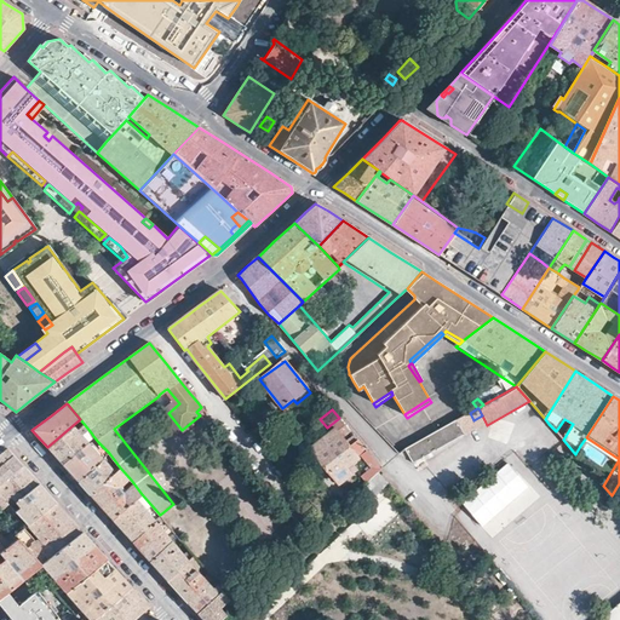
[(474,420),(470,413),(406,449),(414,464),(477,426),(474,420)]
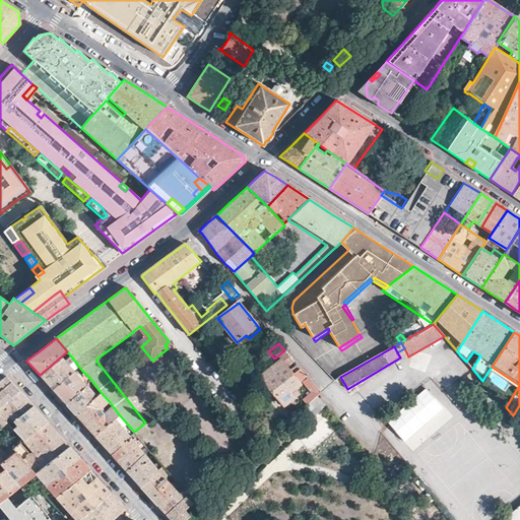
[(73,365),(76,363),(67,351),(40,375),(47,383),(53,389),(73,371),(73,369),(73,365)]
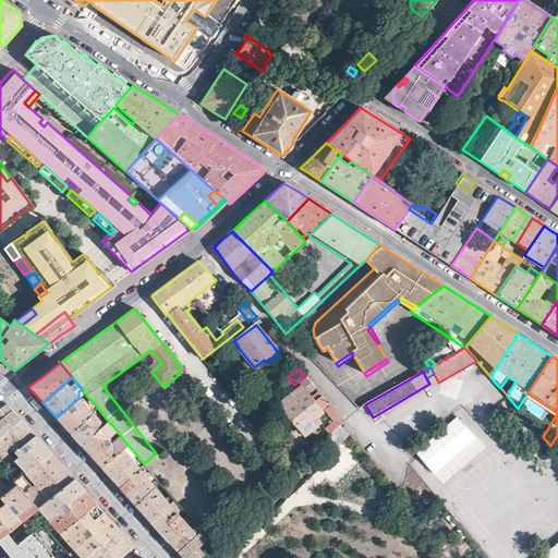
[(279,403),(291,420),(322,396),(318,392),(312,398),(302,386),(279,403)]
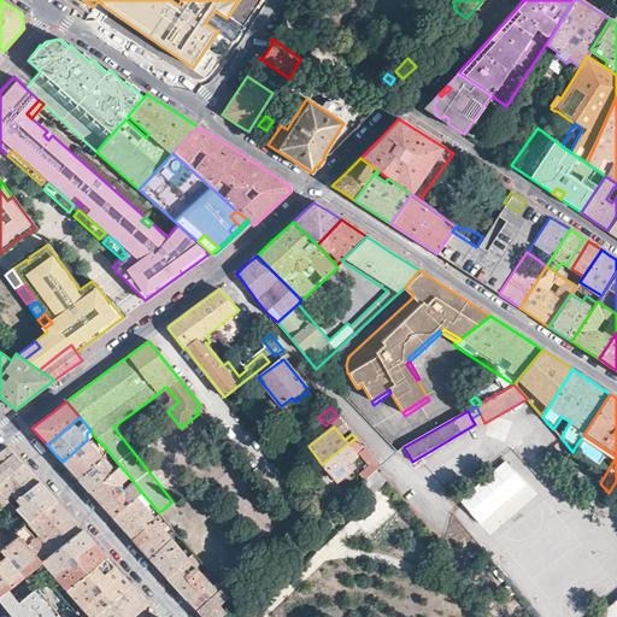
[(364,448),(356,438),(322,464),(336,481),(348,471),(344,465),(357,454),(364,464),(371,458),(368,453),(364,448)]
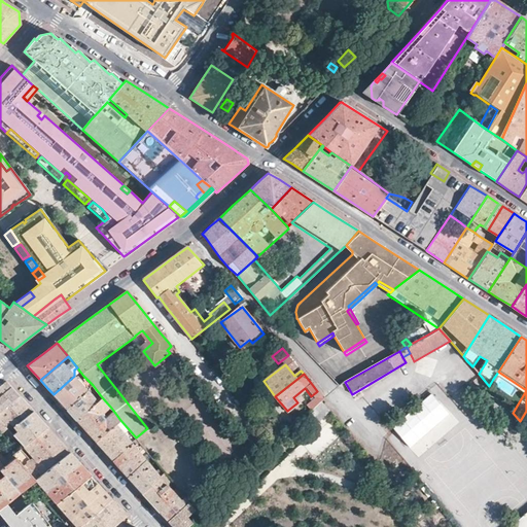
[(88,390),(93,385),(83,376),(78,380),(74,376),(54,394),(59,400),(66,409),(88,390)]
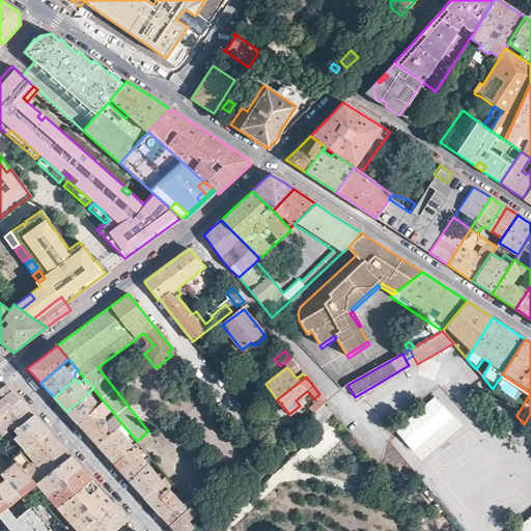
[(0,412),(19,398),(6,384),(0,388),(0,412)]
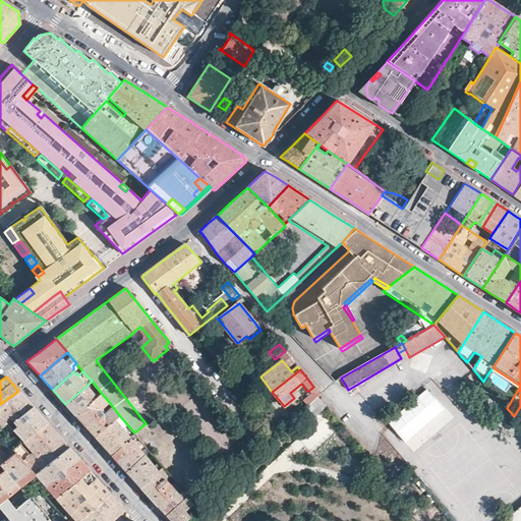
[(70,410),(75,415),(97,397),(87,386),(65,404),(70,410)]
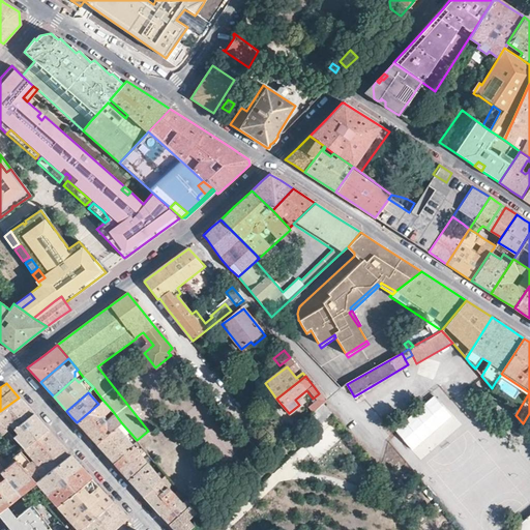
[(0,411),(0,422),(5,429),(9,424),(13,430),(34,414),(28,408),(19,398),(0,411)]
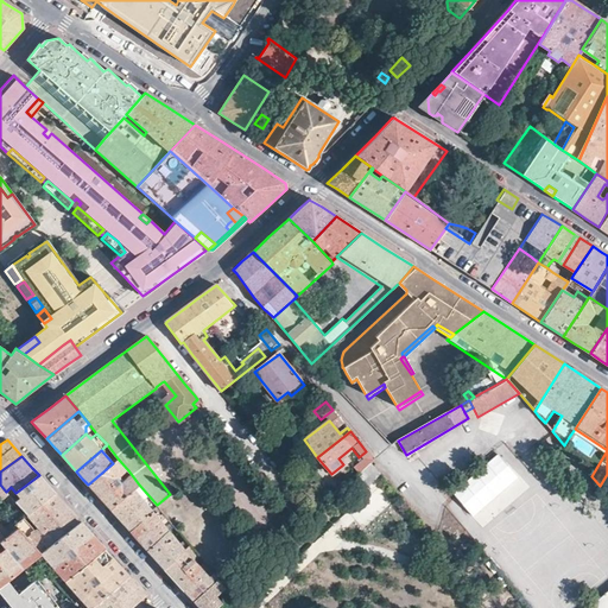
[(454,495),(481,526),(502,508),(496,500),(519,481),(499,456),(454,495)]
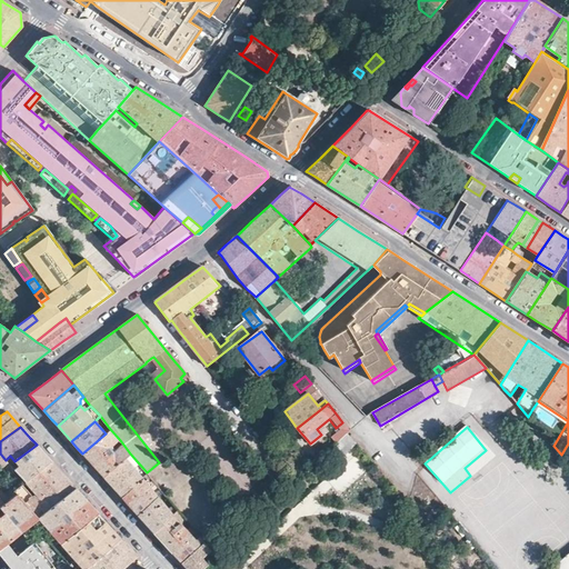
[(126,458),(130,453),(123,445),(115,452),(112,450),(115,448),(113,446),(120,440),(110,429),(106,433),(82,453),(92,465),(103,477),(126,458)]
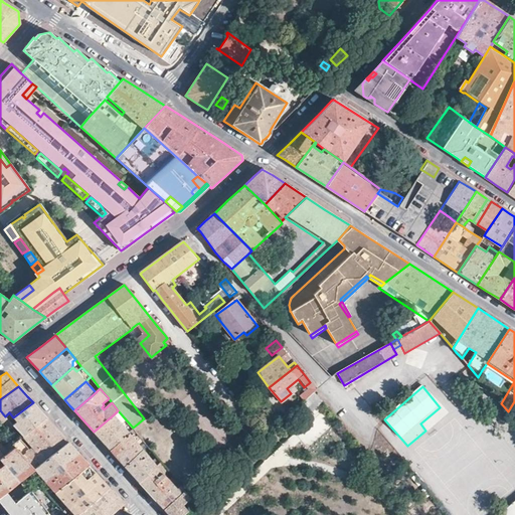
[(321,401),(313,392),(302,402),(311,411),(321,401)]
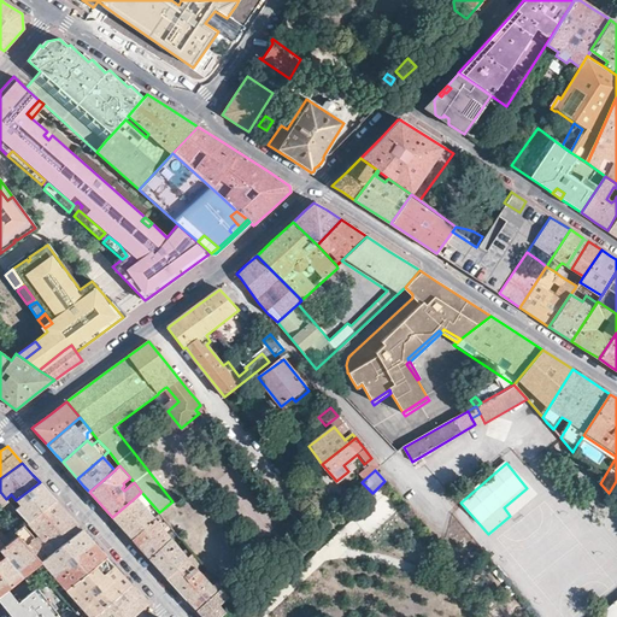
[(16,510),(28,522),(56,500),(50,493),(40,482),(16,500),(22,505),(16,510)]
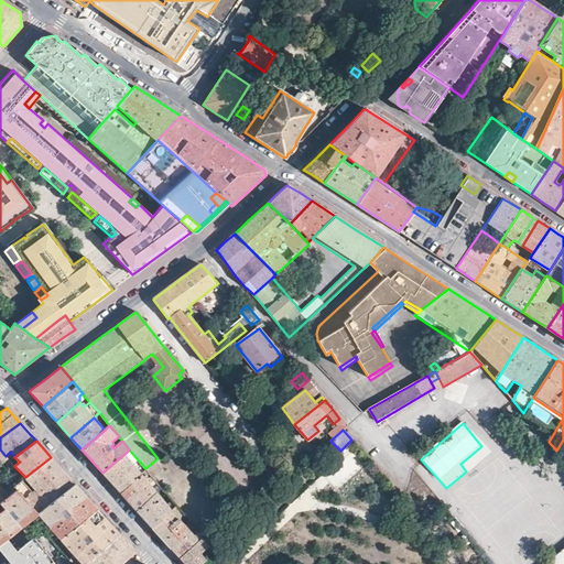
[(14,466),(10,461),(6,456),(0,449),(0,457),(11,469),(14,466)]
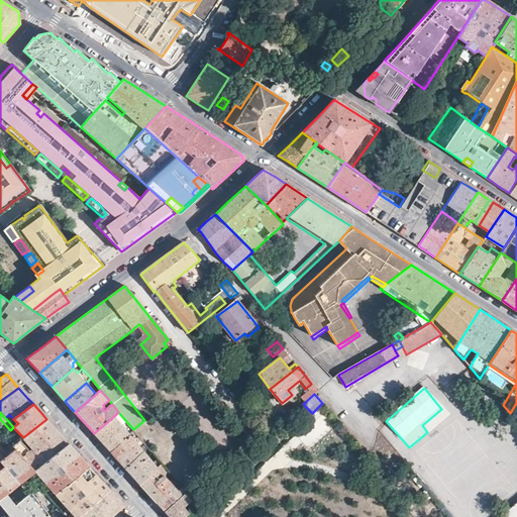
[(173,414),(146,436),(157,449),(183,427),(173,414)]
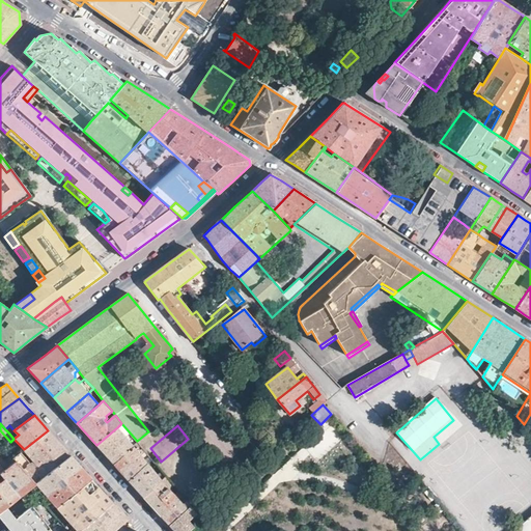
[(134,447),(117,427),(96,445),(105,454),(113,464),(134,447)]
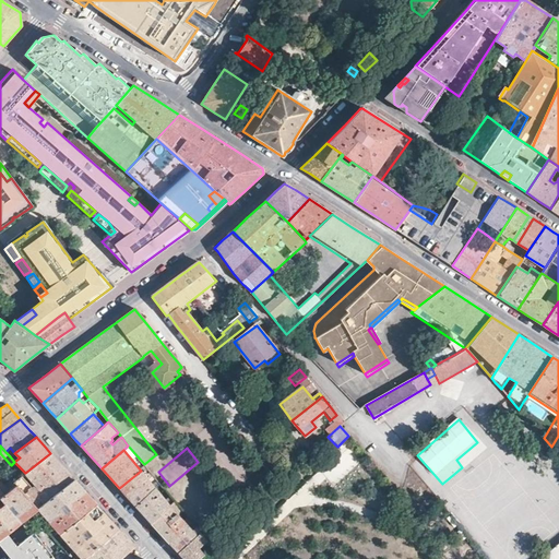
[(37,509),(74,479),(63,467),(50,453),(25,473),(14,483),(16,486),(37,509)]
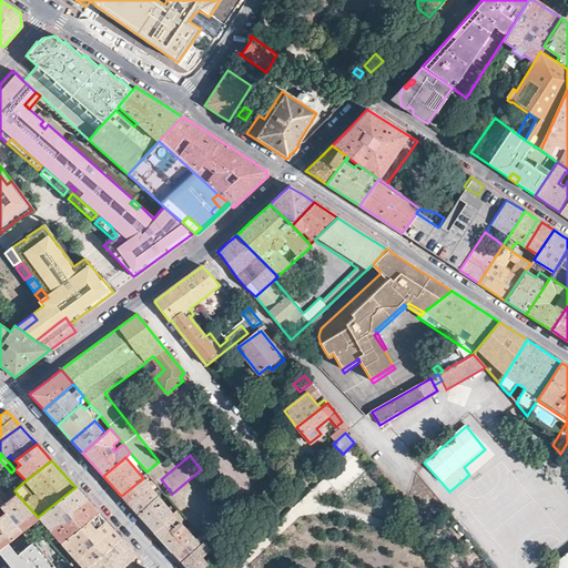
[(137,514),(163,492),(149,475),(143,478),(121,496),(129,505),(137,514)]
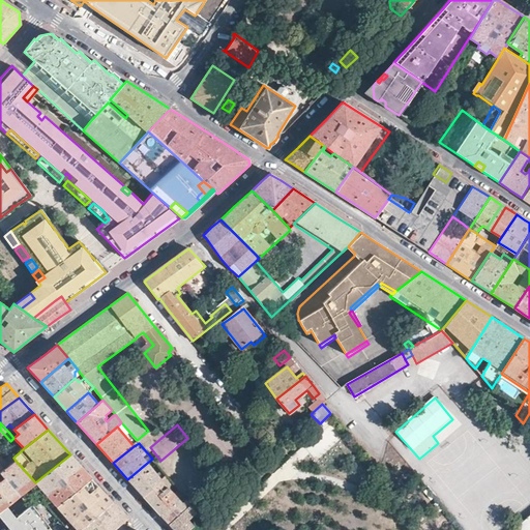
[(82,467),(70,454),(35,482),(31,487),(33,491),(38,487),(58,507),(92,478),(82,467)]
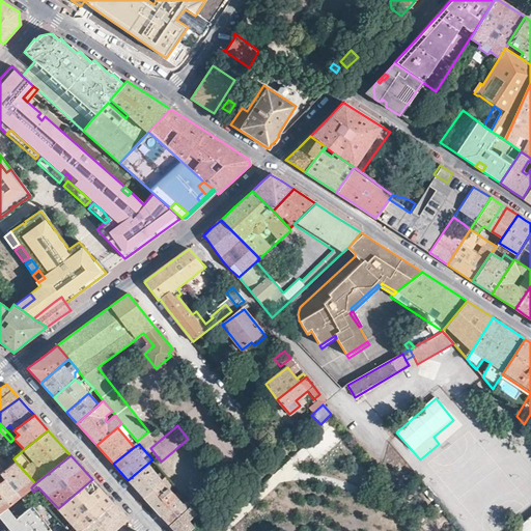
[(7,467),(16,462),(14,458),(11,457),(5,463),(7,467)]
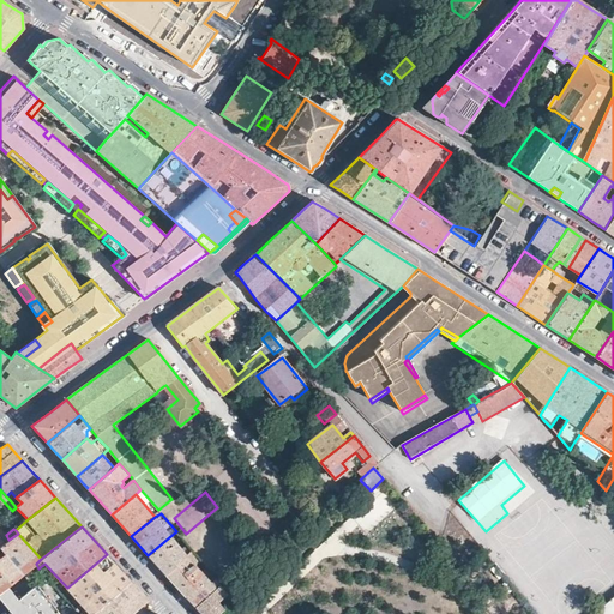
[(166,575),(192,551),(181,537),(176,531),(148,555),(157,566),(166,575)]
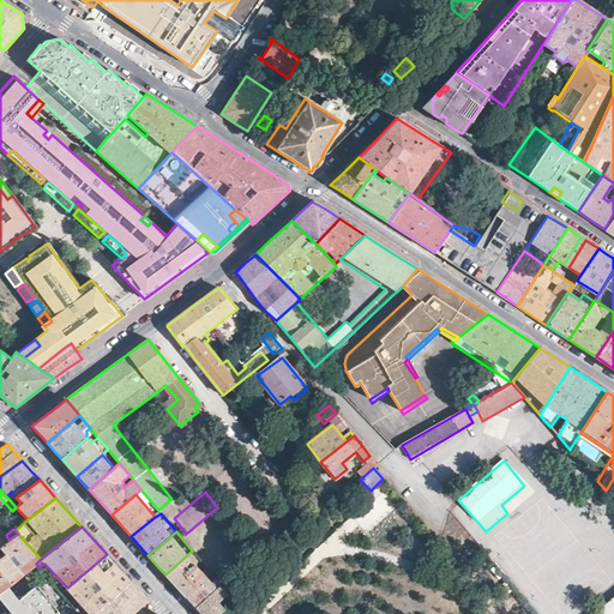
[(36,564),(41,559),(18,534),(8,540),(0,547),(0,591),(7,587),(24,573),(36,564)]
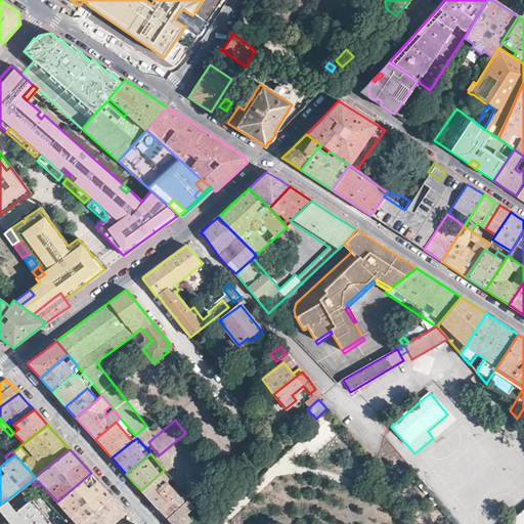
[(159,510),(180,490),(178,487),(174,491),(171,487),(167,483),(172,479),(164,470),(141,490),(151,501),(159,510)]
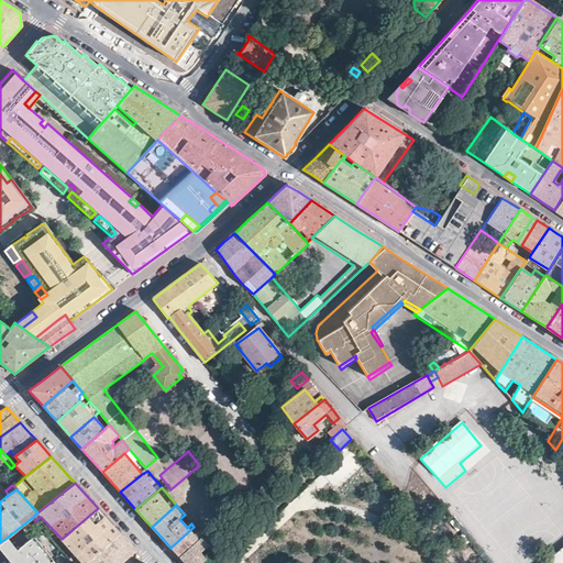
[(62,539),(56,543),(61,548),(66,543),(76,554),(70,559),(74,562),(83,562),(119,532),(98,508),(62,539)]
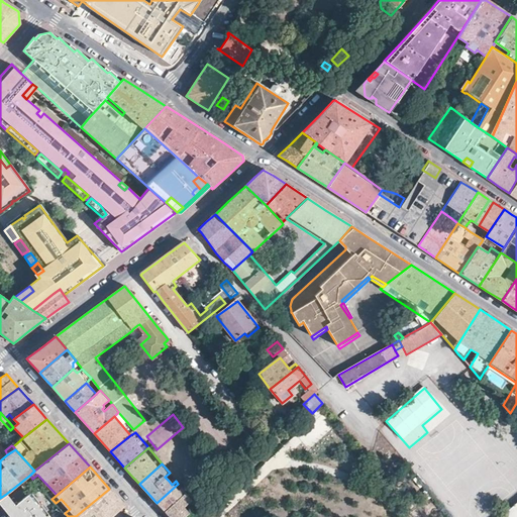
[(56,503),(52,499),(32,479),(30,475),(20,483),(28,493),(17,503),(13,498),(11,500),(6,494),(0,498),(0,503),(11,516),(56,516),(63,511),(56,503)]
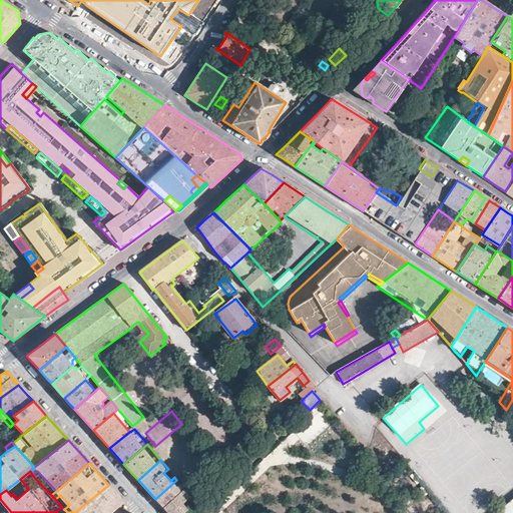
[(163,508),(184,488),(176,480),(155,499),(159,503),(163,508)]
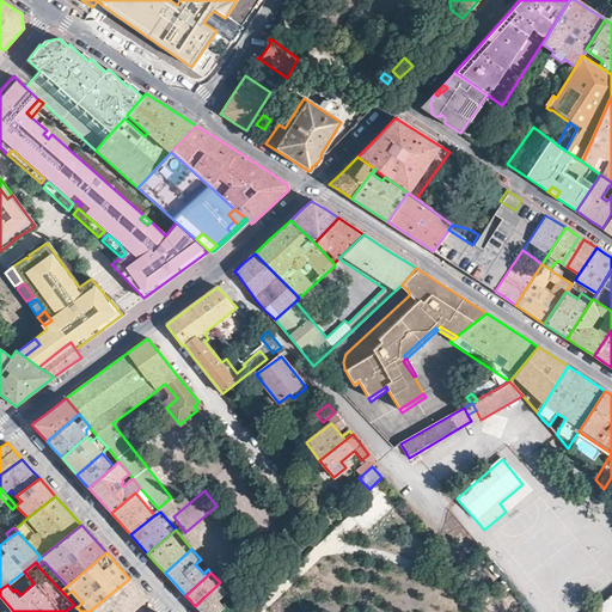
[(139,588),(129,579),(90,611),(130,611),(148,598),(139,588)]
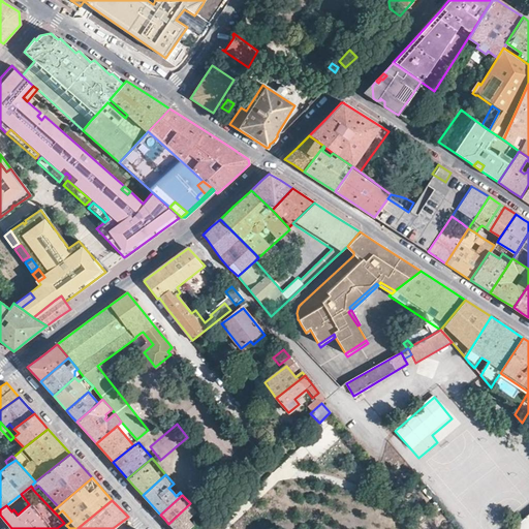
[(186,528),(201,516),(201,515),(200,516),(196,511),(190,503),(168,524),(174,528),(173,528),(186,528)]
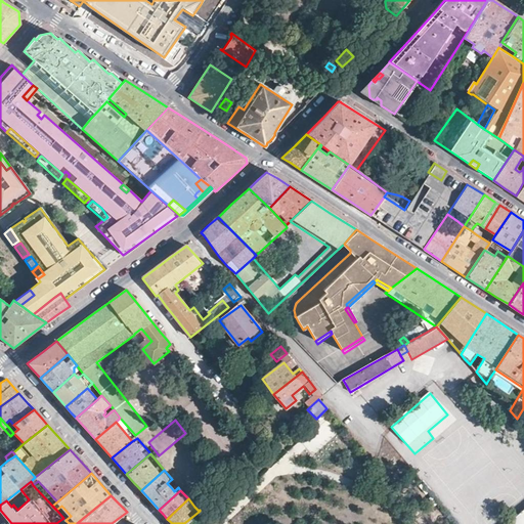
[(523,523),(523,511),(509,523),(523,523)]
